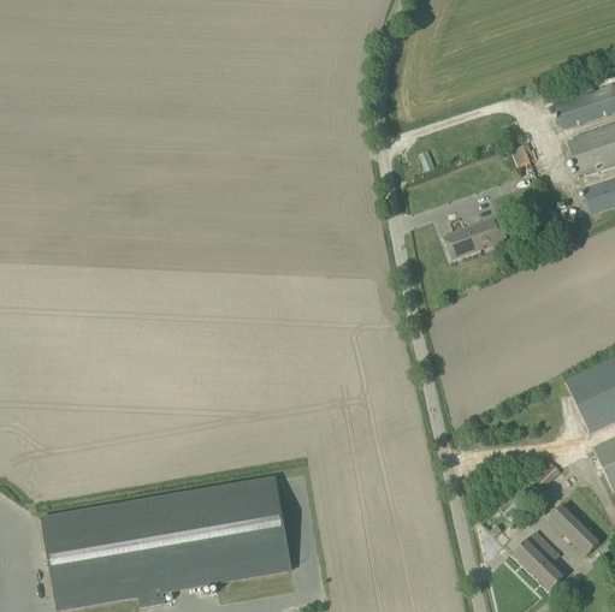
[(560,128),(614,110),(614,83),(553,105),(560,128)]
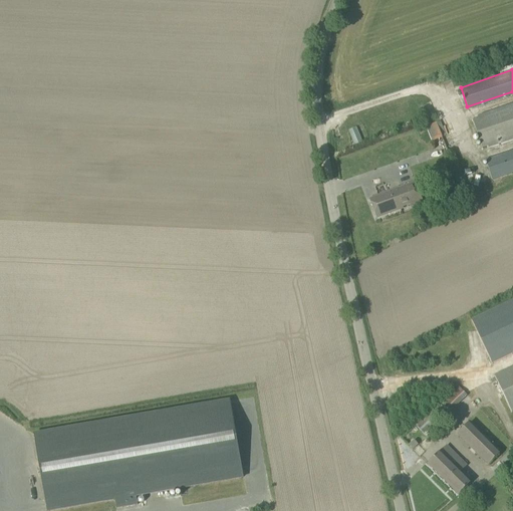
[(478,116),(472,118),(481,147),(487,145),(488,147),(512,138),(512,101),(477,114),(478,116)]
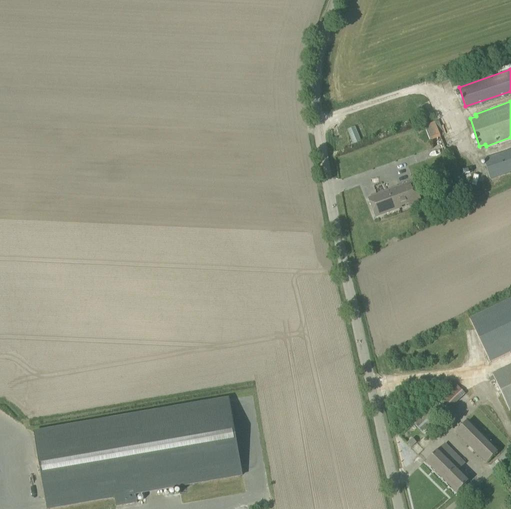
[(423,124),(429,138),(443,133),(437,118),(423,124)]
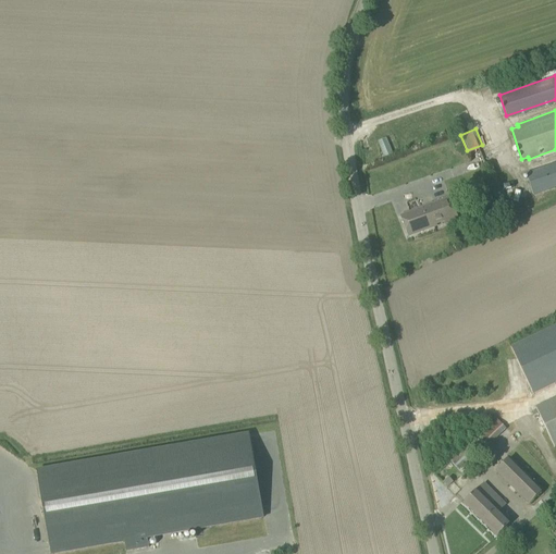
[(392,151),(385,136),(378,139),(384,155),(392,151)]
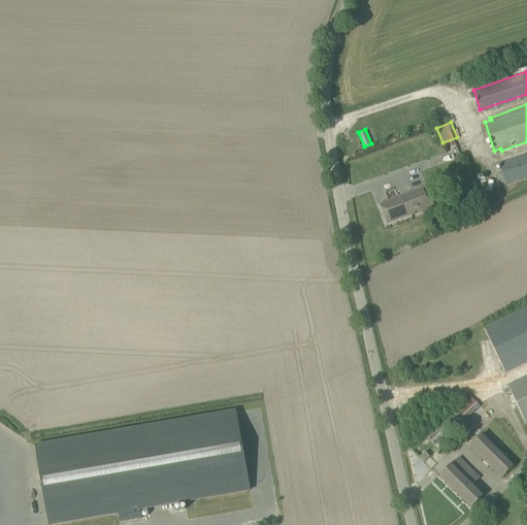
[(504,182),(526,174),(526,152),(497,162),(504,182)]
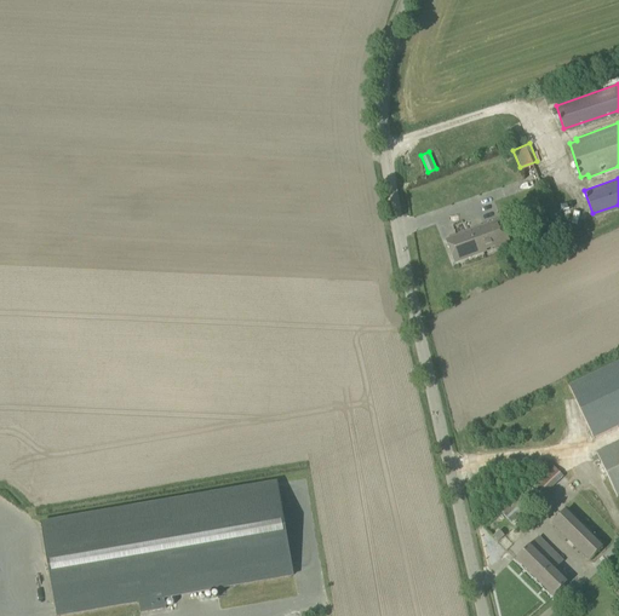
[(499,217),(456,234),(446,237),(454,259),(485,248),(485,247),(494,243),(494,246),(509,241),(499,217)]
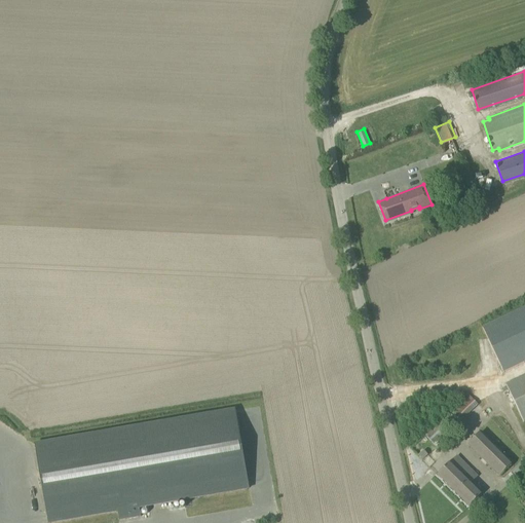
[(465,201),(455,206),(458,213),(469,209),(465,201)]
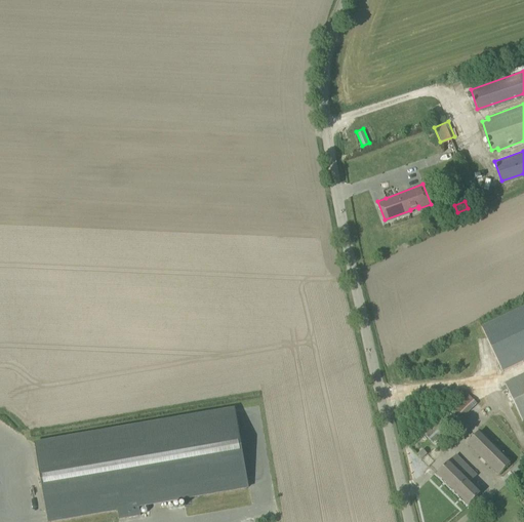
[(523,358),(523,304),(481,324),(502,369),(523,358)]
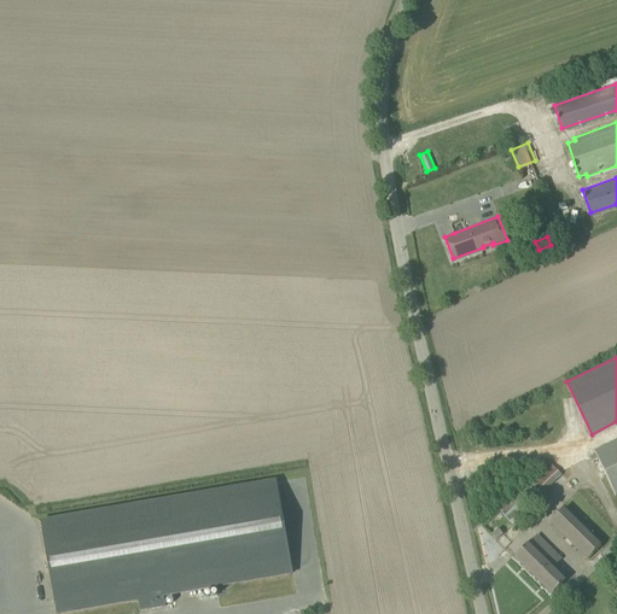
[(616,437),(594,449),(615,492),(616,490),(616,437)]
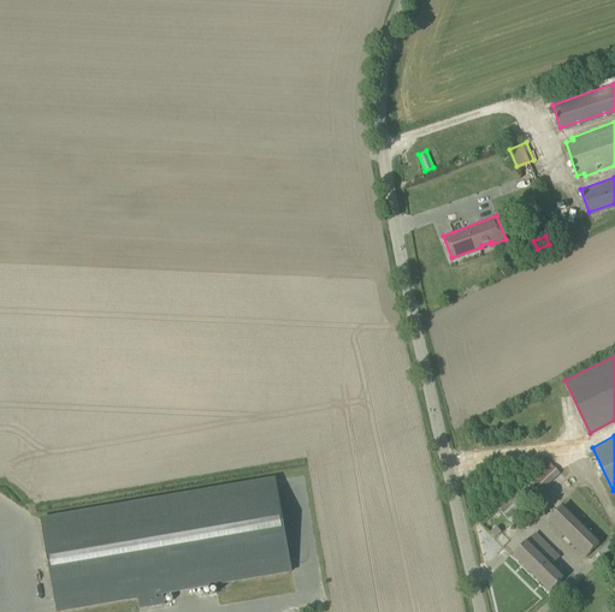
[(547,458),(524,479),(496,506),(509,521),(537,493),(536,492),(559,471),(547,458)]
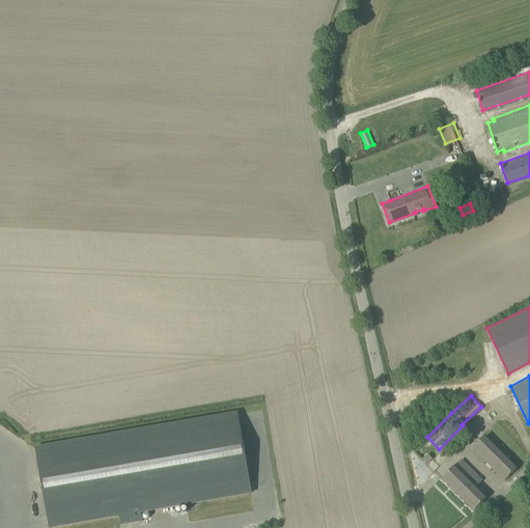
[(250,491),(236,413),(34,447),(48,526),(118,513),(119,523),(141,519),(140,509),(250,491)]
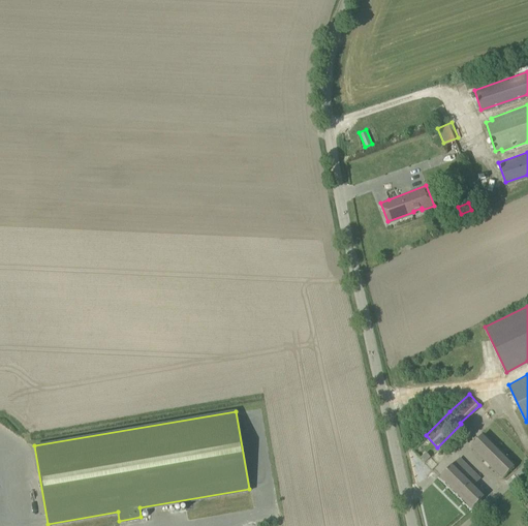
[(501,477),(515,463),(483,432),(469,445),(501,477)]
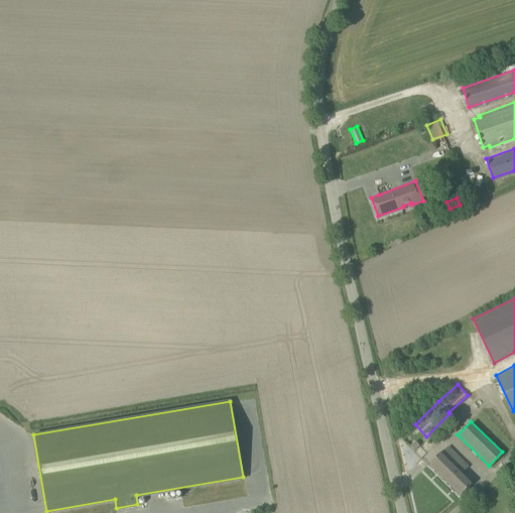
[(415,439),(410,444),(413,449),(418,443),(415,439)]
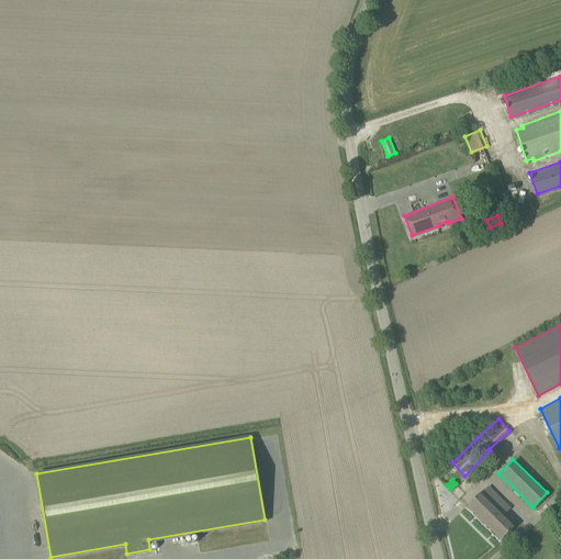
[(509,506),(487,484),(467,506),(501,539),(515,525),(503,513),(509,506)]
